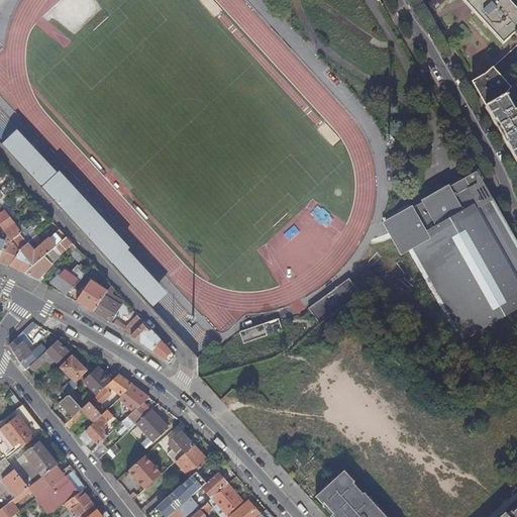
[(516,31),(516,13),(505,0),(460,0),(502,45),(511,37),(513,35),(515,37),(516,35),(515,33),(516,31)]
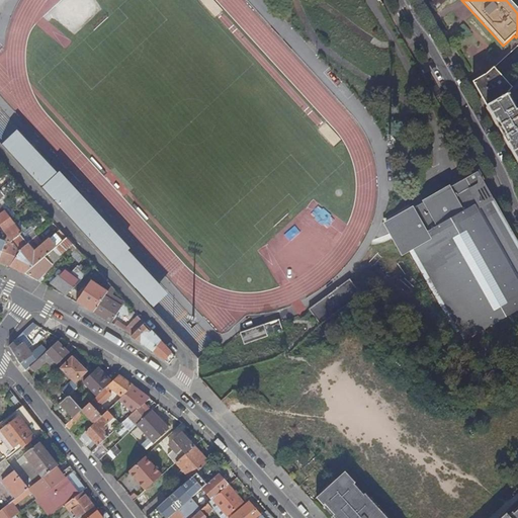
[(486,75),(473,83),(487,106),(507,95),(506,95),(492,70),(486,75)]
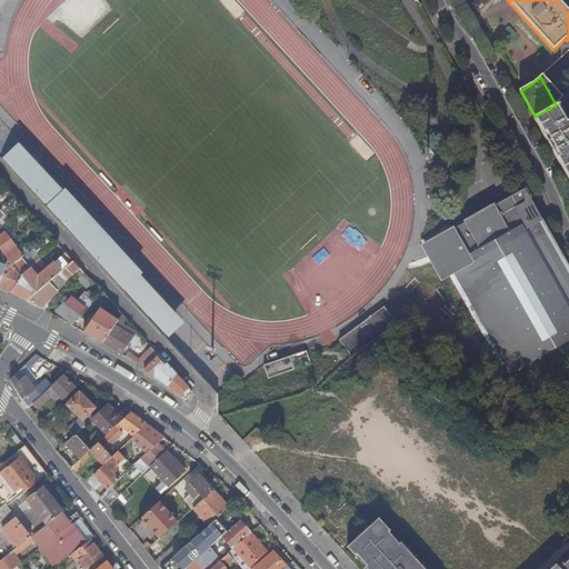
[(557,105),(535,117),(568,178),(568,118),(568,120),(559,105),(561,105),(560,102),(556,105),(557,105)]
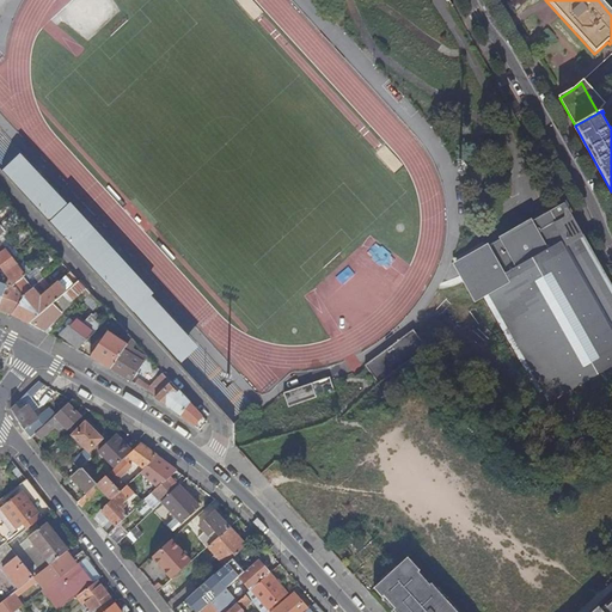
[(0,167),(234,424),(254,408),(0,127),(0,167)]
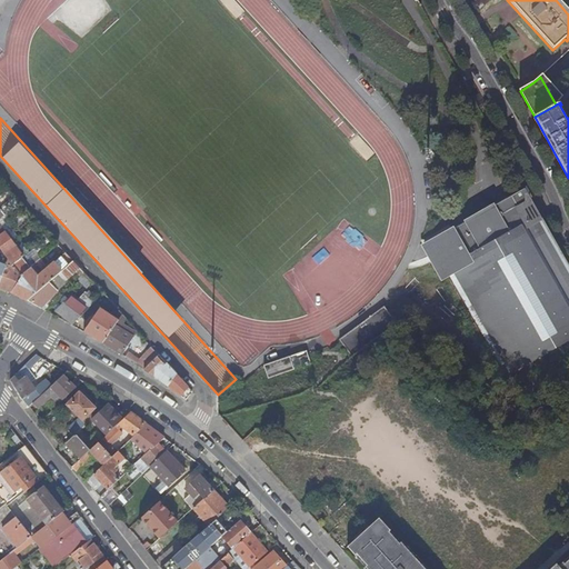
[(568,268),(539,216),(531,221),(528,217),(525,219),(521,213),(517,206),(525,190),(523,189),(509,197),(423,246),(428,252),(433,263),(441,278),(449,275),(452,272),(503,362),(510,373),(520,368),(568,339),(568,268)]
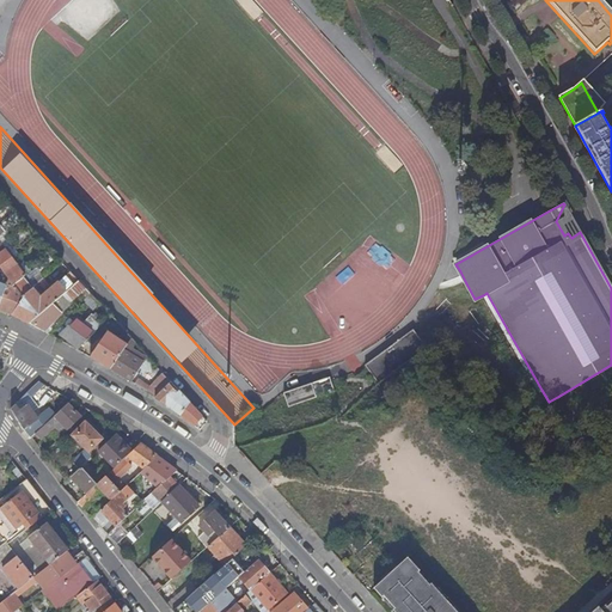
[(14,210),(8,204),(0,213),(0,225),(14,210)]
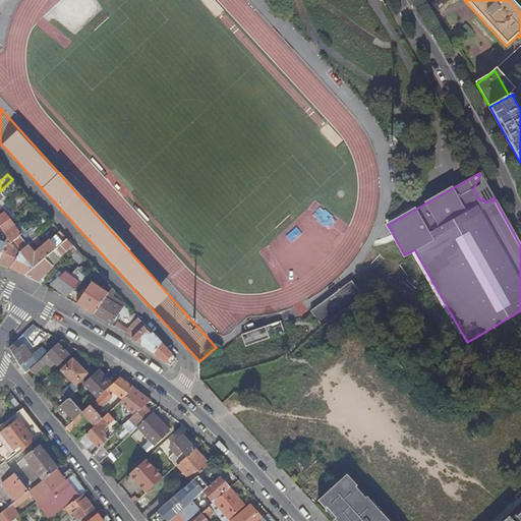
[(15,182),(12,179),(0,191),(5,196),(12,189),(10,187),(15,182)]
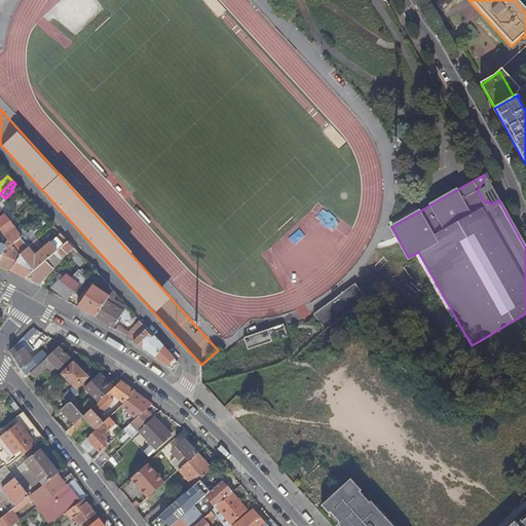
[(0,193),(0,228),(8,239),(14,248),(20,255),(30,248),(12,223),(14,222),(11,219),(9,220),(0,207),(0,202),(5,198),(0,193)]
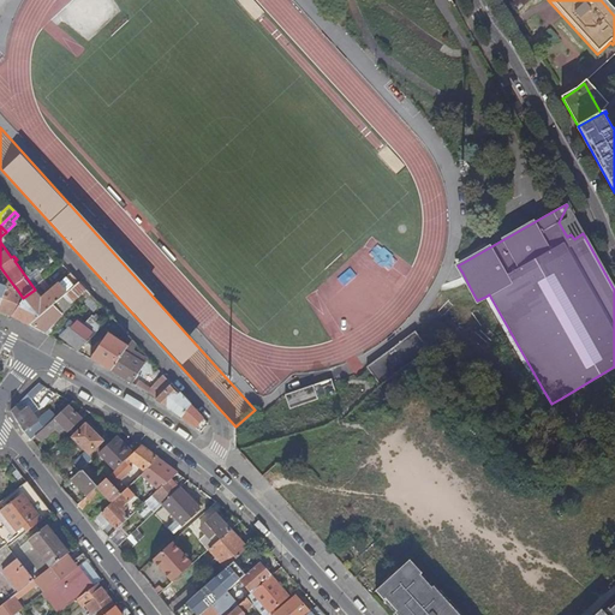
[(614,290),(614,287),(584,233),(583,233),(614,290)]
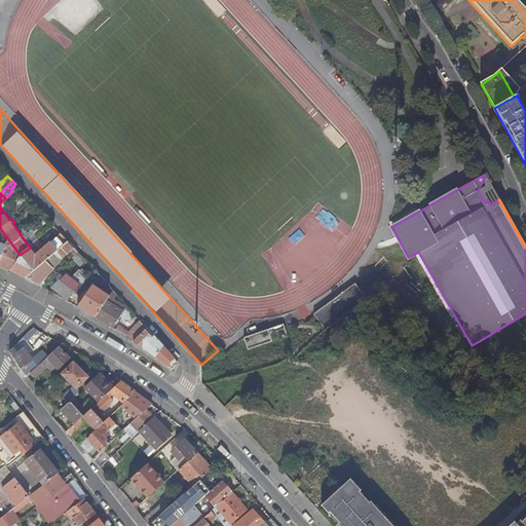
[(20,256),(10,270),(26,278),(68,241),(61,233),(43,249),(36,240),(30,248),(20,255),(20,256)]
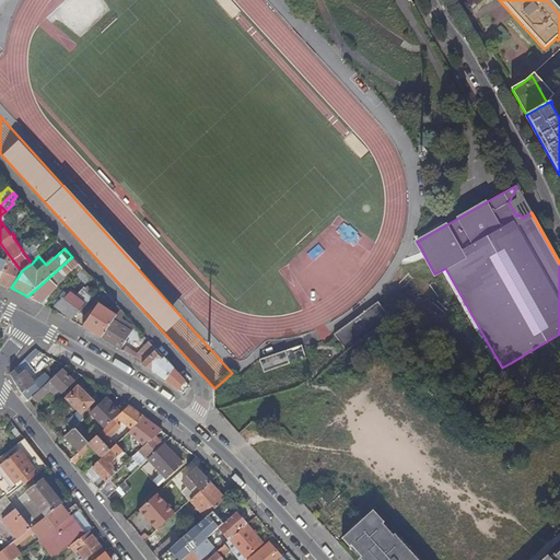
[(15,264),(9,255),(6,261),(7,261),(3,271),(8,273),(15,264)]
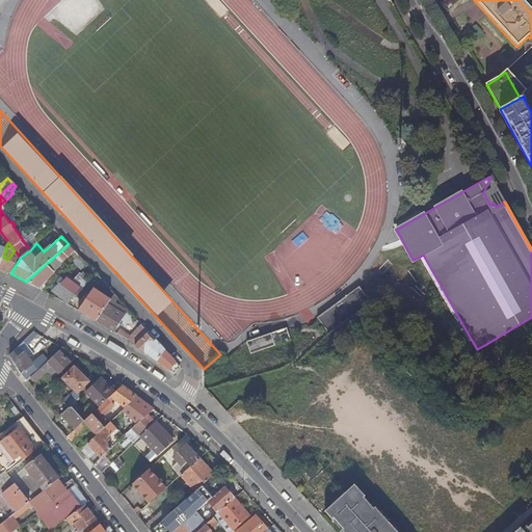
[(69,244),(26,282),(38,288),(61,265),(60,264),(71,254),(75,259),(79,255),(69,244)]
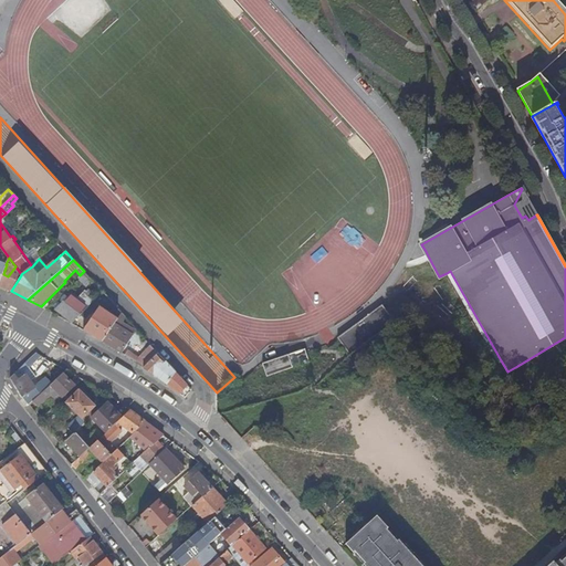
[(0,285),(11,291),(21,275),(21,274),(16,266),(8,276),(3,274),(7,264),(6,264),(0,261),(0,285)]
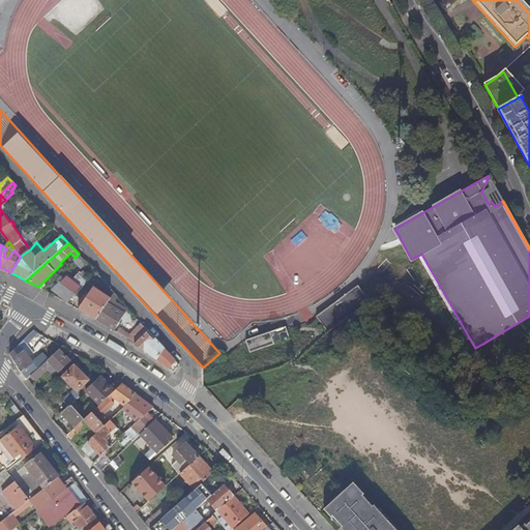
[(421,254),(418,256),(466,341),(469,337),(421,254)]
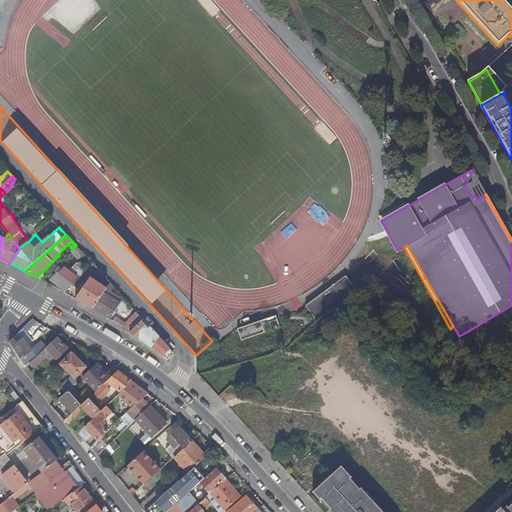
[(83,255),(76,247),(72,251),(79,259),(83,255)]
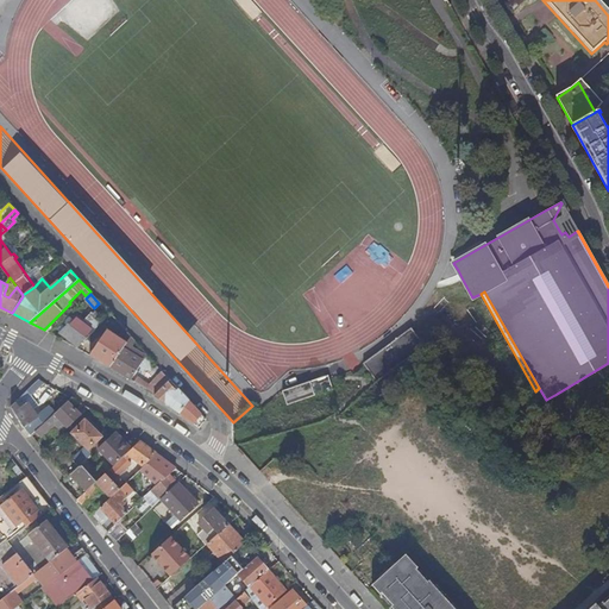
[(61,332),(77,346),(100,324),(90,314),(83,320),(77,315),(61,332)]
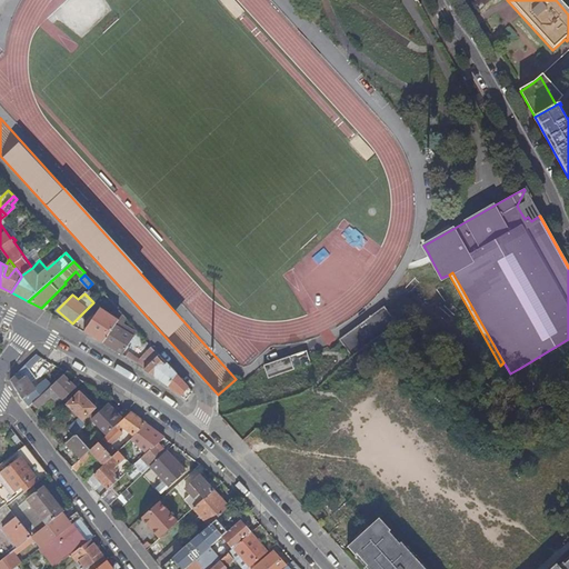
[(397,325),(383,307),(339,340),(352,357),(397,325)]
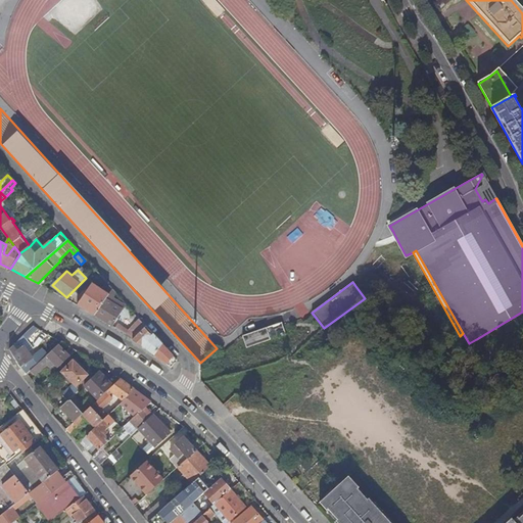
[(93,283),(78,305),(88,311),(95,316),(107,295),(108,294),(93,283)]
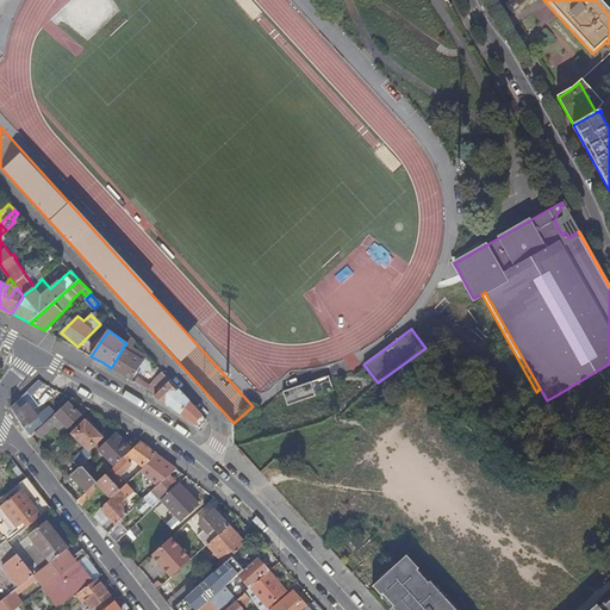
[(136,342),(131,336),(126,343),(125,344),(131,350),(136,342)]
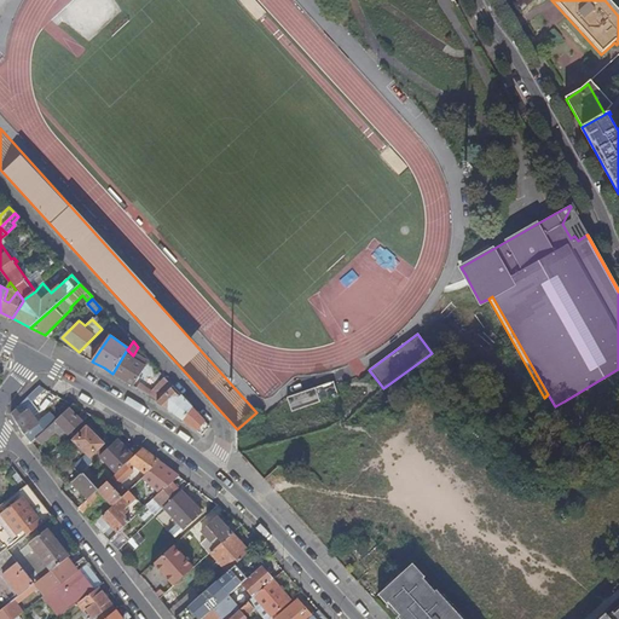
[(127,350),(113,374),(125,381),(133,386),(145,369),(131,360),(133,356),(127,350)]
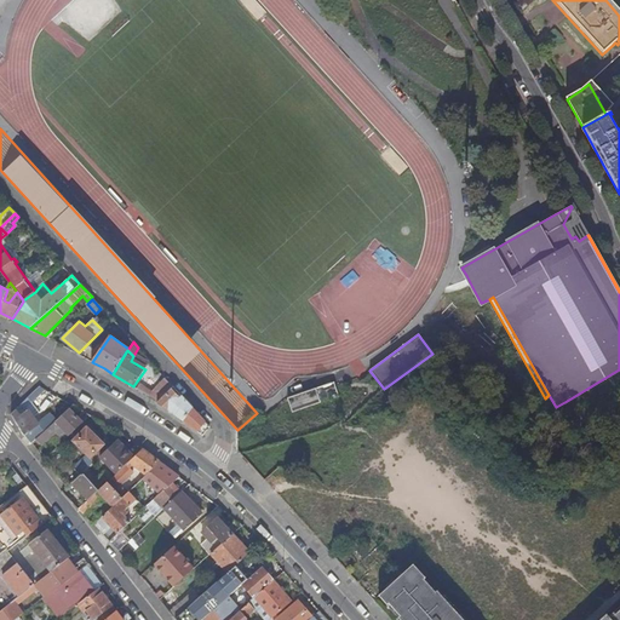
[(619,377),(619,369),(567,401),(569,406),(619,377)]
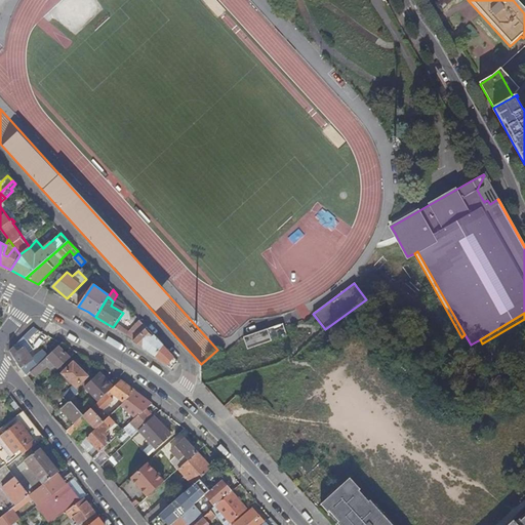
[(118,325),(116,329),(134,340),(147,328),(139,320),(128,331),(118,325)]
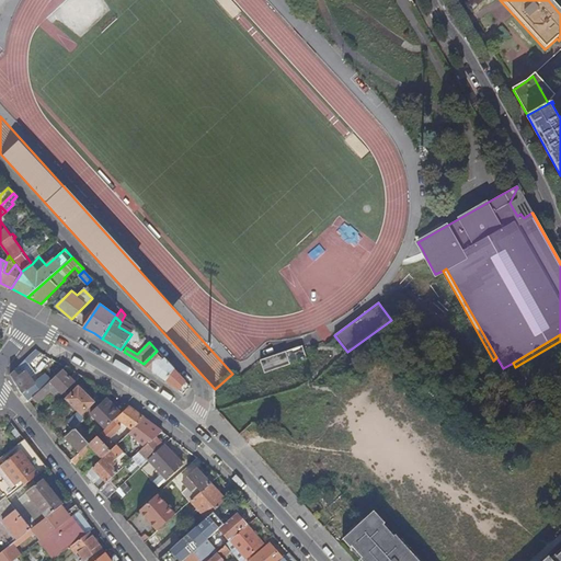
[(302,346),(260,363),(264,376),(308,359),(302,346)]
